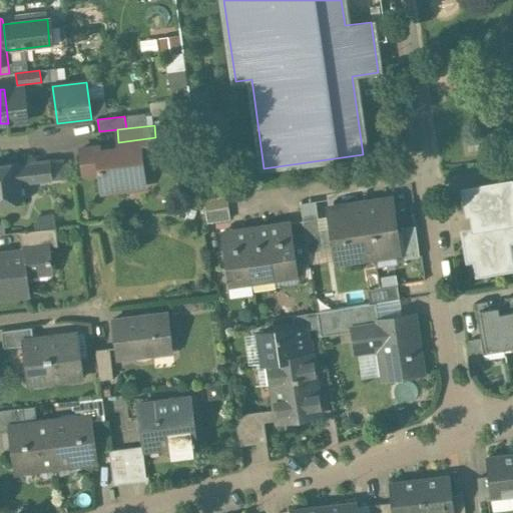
[(123,145),(119,149),(98,151),(98,147),(80,150),(84,173),(99,171),(102,190),(125,187),(132,178),(143,177),(140,153),(157,150),(155,137),(118,142),(123,145)]
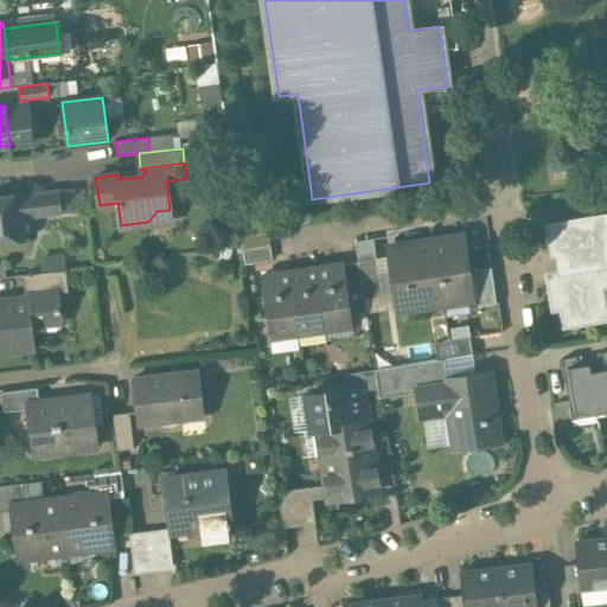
[(66,189),(58,190),(61,206),(69,206),(66,189)]
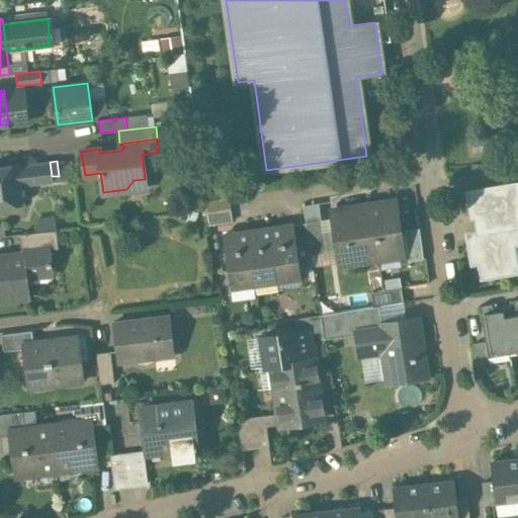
[(17,164),(0,165),(0,206),(22,203),(20,185),(33,183),(32,178),(52,176),(50,162),(18,165),(17,164)]
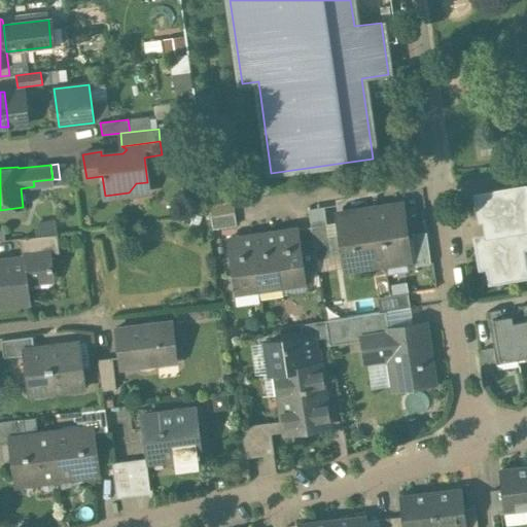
[(53,179),(33,181),(34,186),(36,203),(56,201),(53,179)]
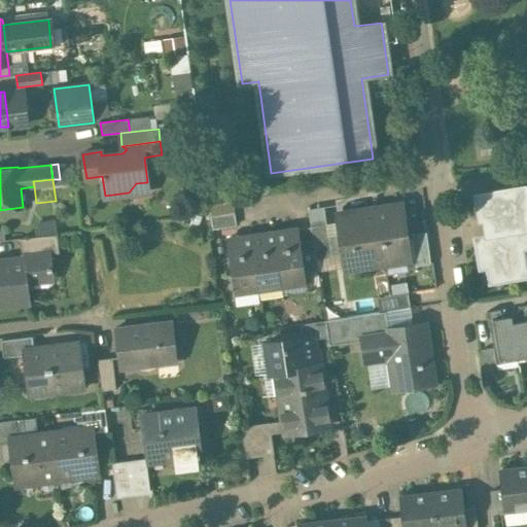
[(514,189),(476,196),(480,219),(484,218),(487,236),(520,231),(520,234),(526,232),(526,191),(515,195),(514,189)]
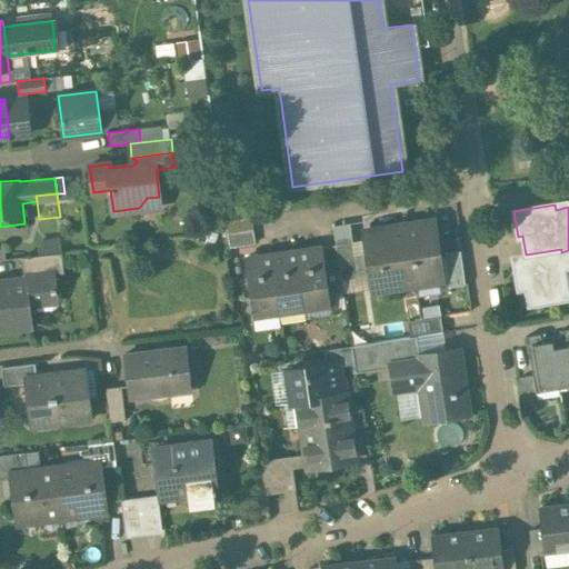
[(251,217),(226,221),(230,247),(255,242),(251,217)]
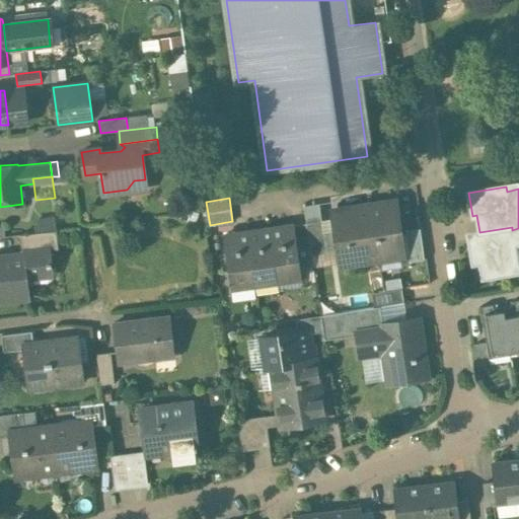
[(393,203),(371,206),(379,260),(401,256),(393,203)]
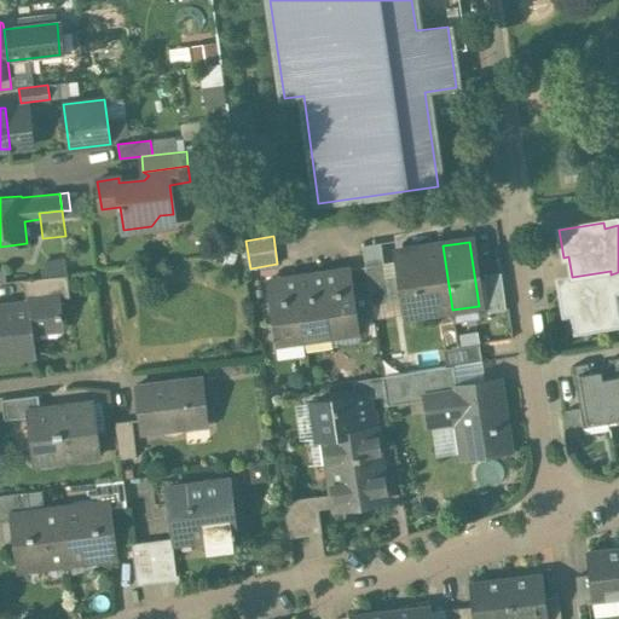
[(443,246),(398,253),(401,273),(405,296),(408,317),(452,310),(443,246)]
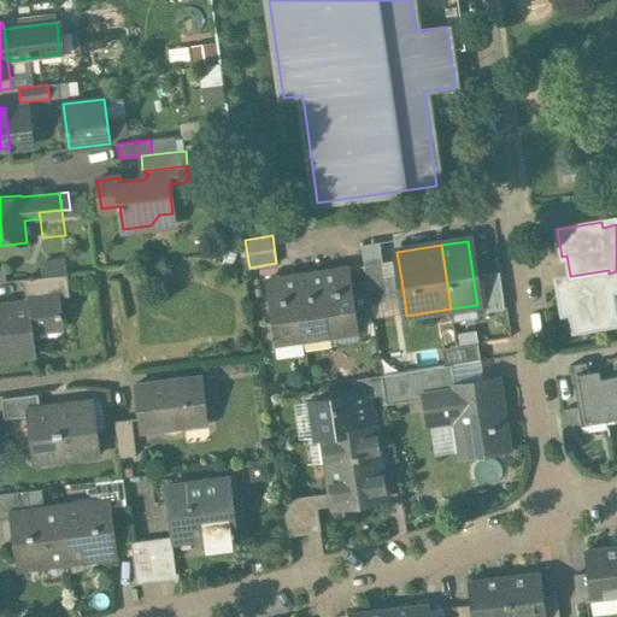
[(42,258),(43,272),(69,270),(68,256),(42,258)]
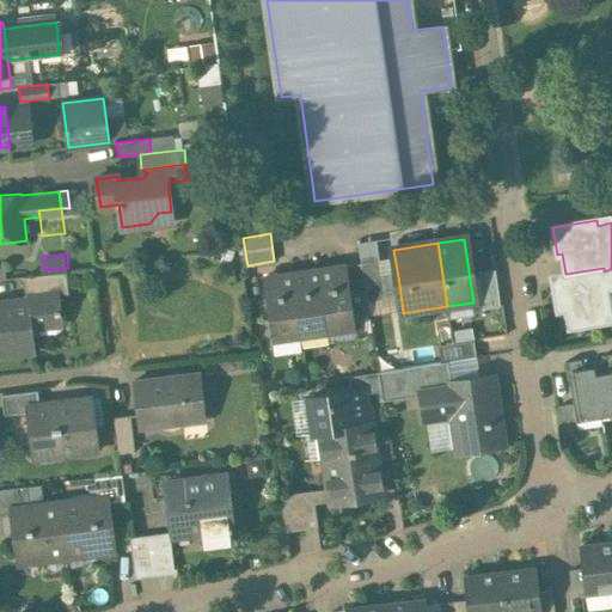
[(379,261),(361,263),(366,293),(367,301),(385,298),(385,295),(380,273),(379,261)]
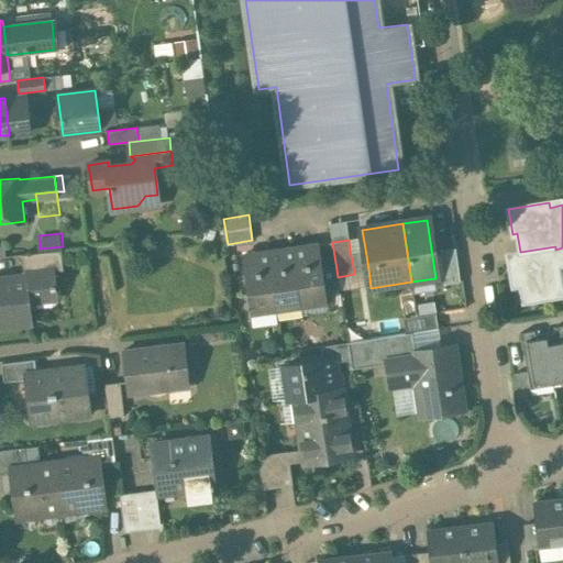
[(332,242),(319,243),(322,272),(337,269),(332,242)]
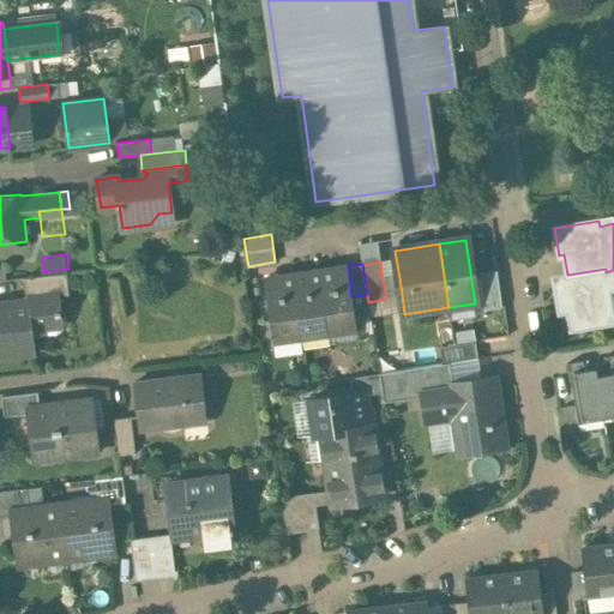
[(348,265),(319,270),(329,327),(356,324),(351,296),(348,265)]
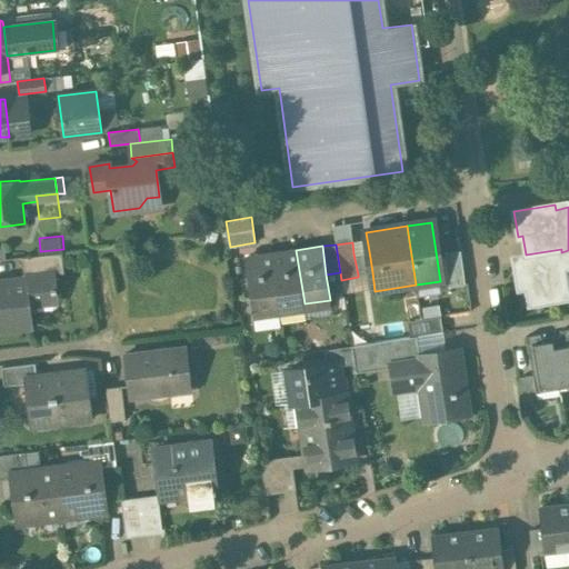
[(561,249),(526,255),(527,262),(515,263),(519,289),(527,287),(530,305),(568,298),(563,268),(568,266),(568,250),(561,252),(561,249)]
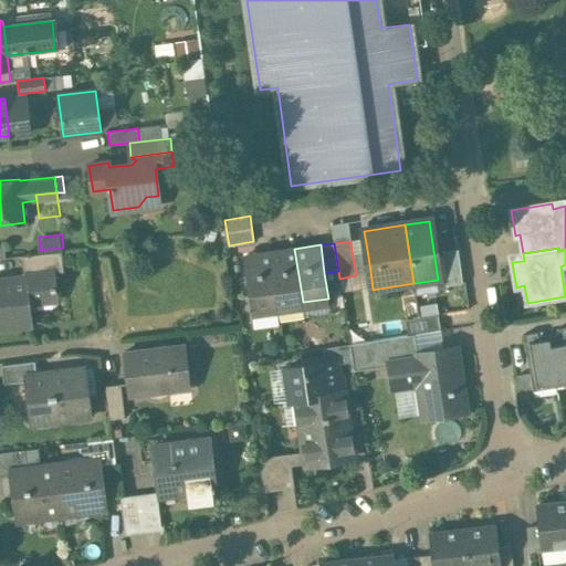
[(294,249),(269,252),(278,306),(303,302),(294,249)]
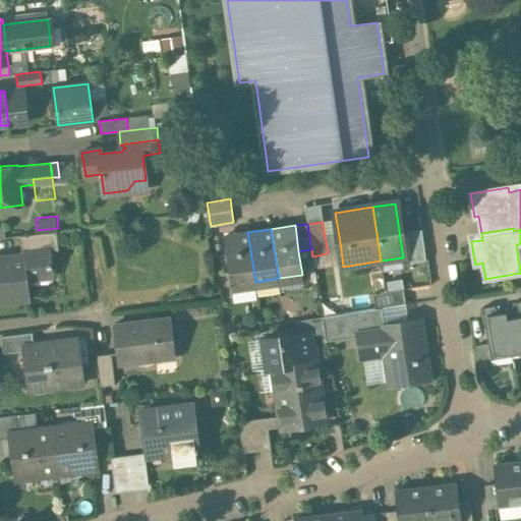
[(338,230),(324,232),(328,251),(341,249),(338,230)]
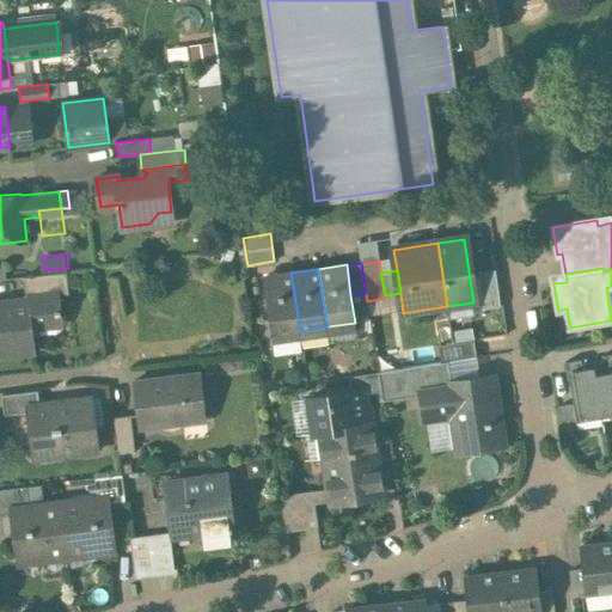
[(495,270),(477,273),(483,308),(500,306),(495,270)]
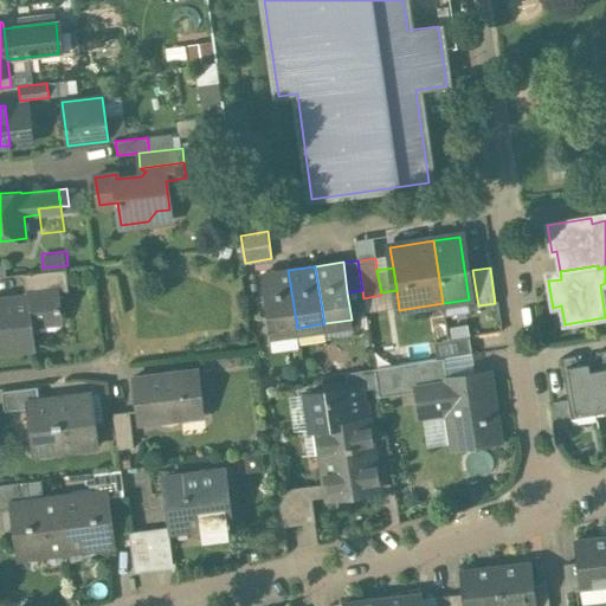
[(69,269),(26,274),(28,292),(58,289),(59,295),(71,294),(69,269)]
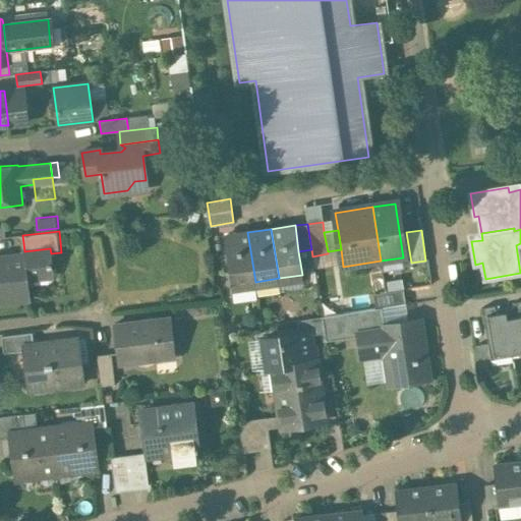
[(247,232),(224,236),(231,286),(255,282),(247,232)]
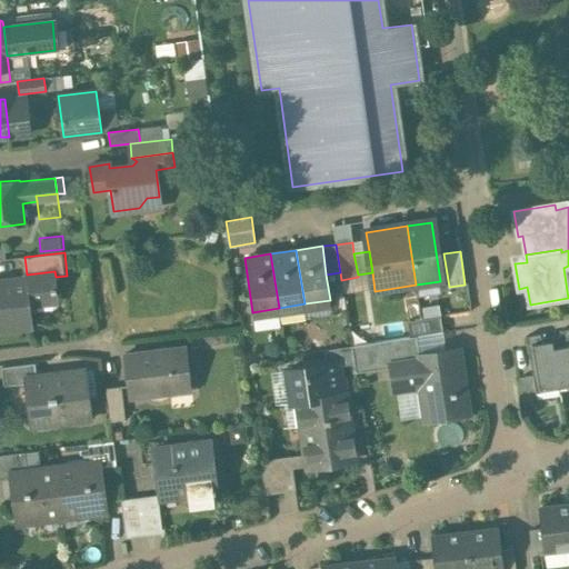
[(27,280),(0,282),(0,330),(33,327),(30,298),(58,295),(56,277),(55,271),(27,275),(27,280)]
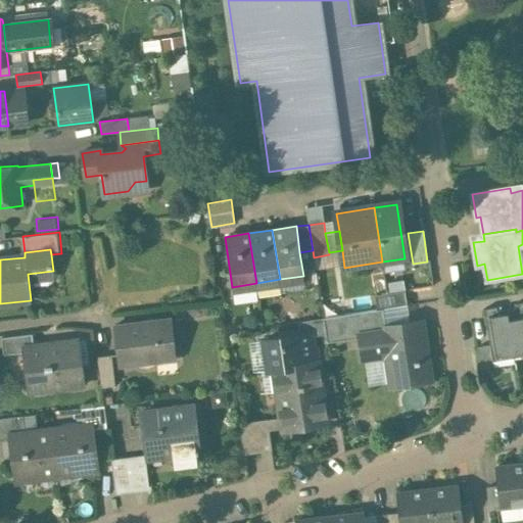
[(405,290),(374,295),(376,310),(382,308),(407,304),(405,290)]
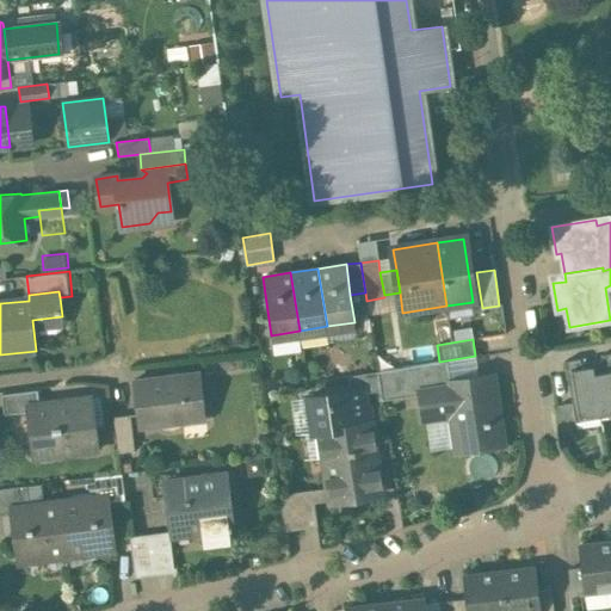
[(610,352),(602,355),(603,358),(592,360),(602,418),(610,415),(610,352)]
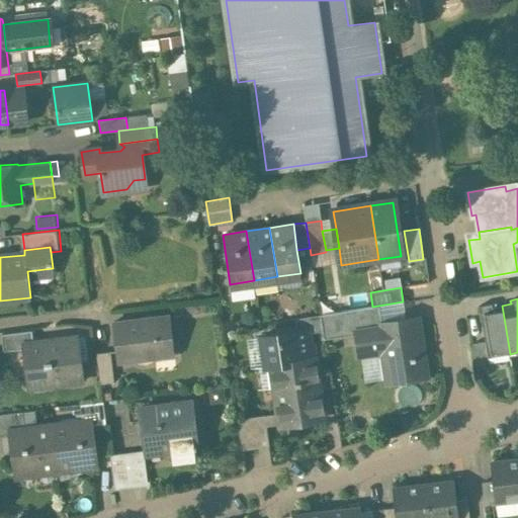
[(492,304),(480,306),(486,341),(489,357),(510,354),(502,306),(492,307),(492,304)]
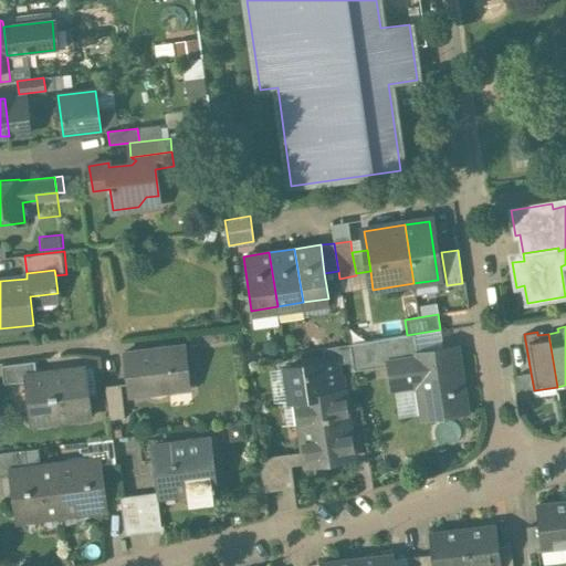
[(407,335),(368,341),(373,367),(390,365),(389,358),(417,355),(413,334),(407,335)]
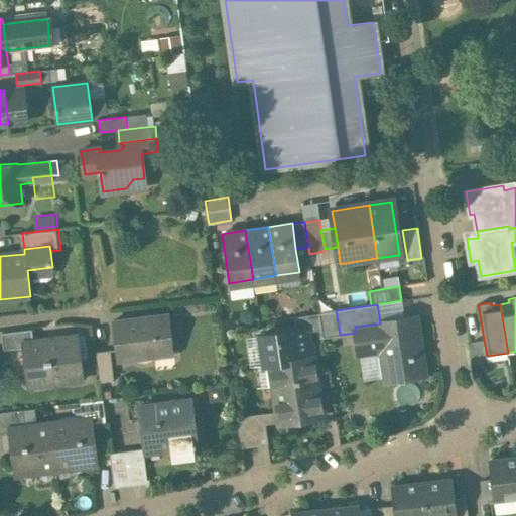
[(318,313),(298,316),(300,329),(306,328),(307,332),(321,330),(318,313)]
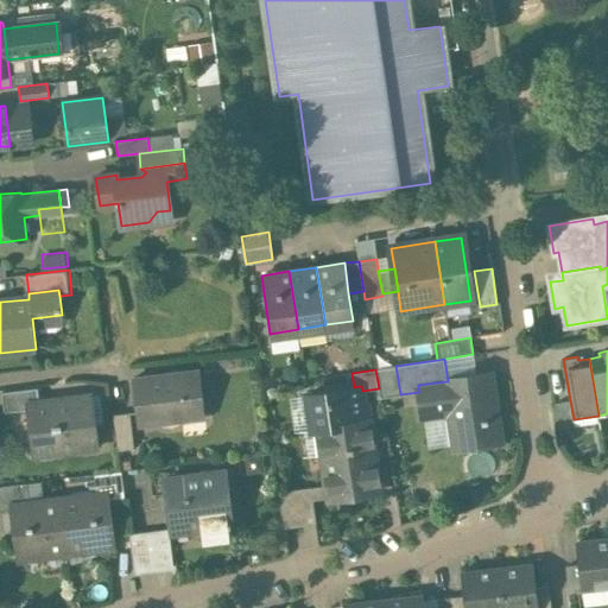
[(198,371),(132,379),(138,424),(203,416),(198,371)]
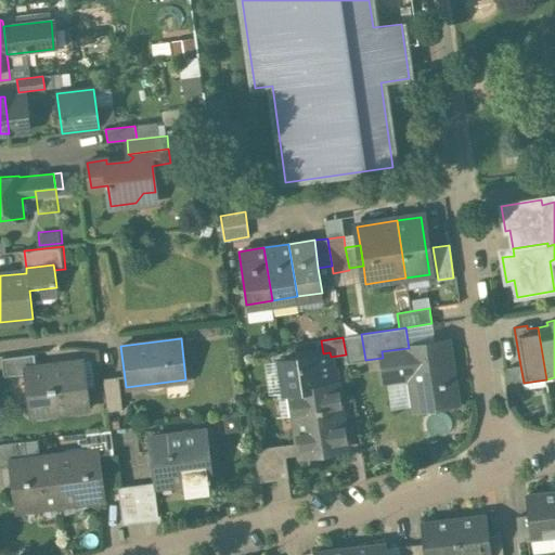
[(409,348),(382,351),(383,358),(386,379),(410,376),(414,408),(455,402),(447,341),(409,348)]
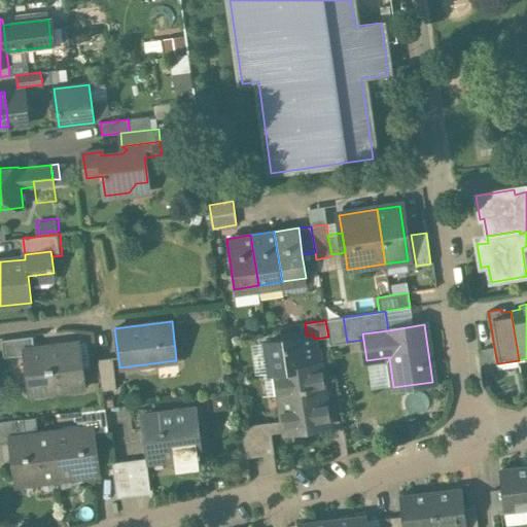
[(307,336),(266,342),(270,373),(275,372),(275,371),(318,364),(314,339),(313,335),(307,336)]
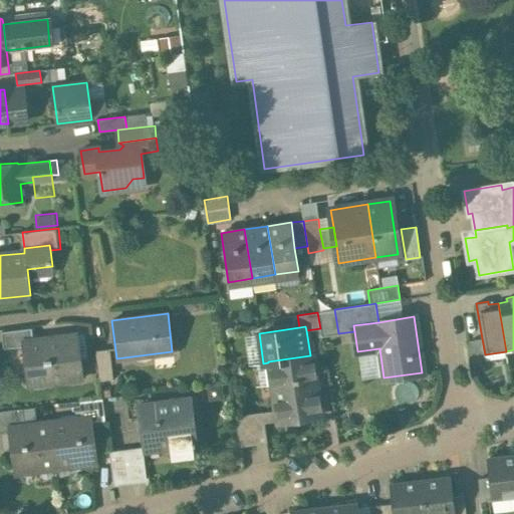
[(31,327),(1,331),(3,348),(26,345),(26,340),(33,339),(31,327)]
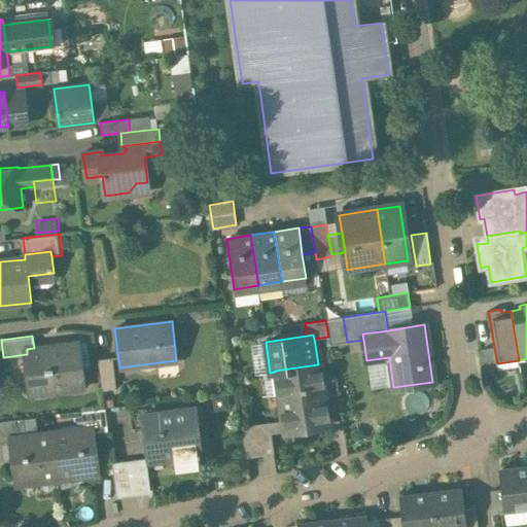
[(34,348),(27,349),(27,354),(32,393),(84,387),(79,343),(34,348)]
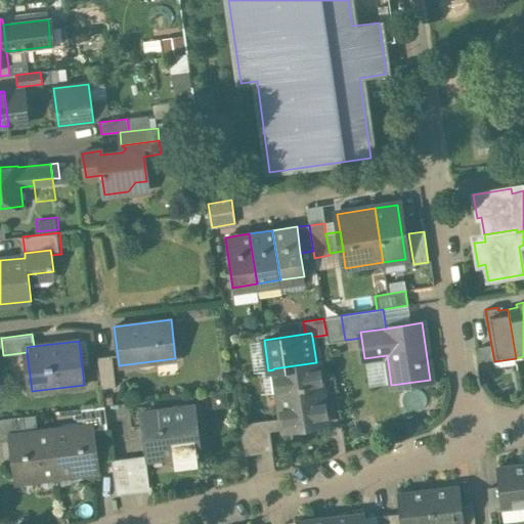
[(491,345),(478,347),(483,373),(495,369),(494,361),(491,345)]
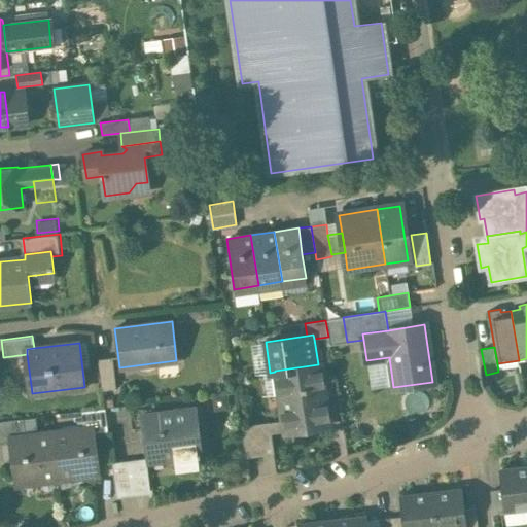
[(112,357),(98,359),(102,390),(116,388),(112,357)]
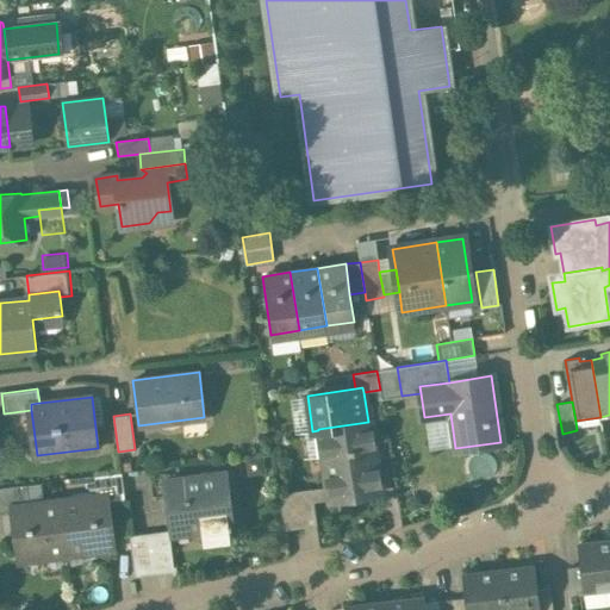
[(368,422),(318,429),(318,430),(329,500),(381,492),(371,421),(368,422)]
